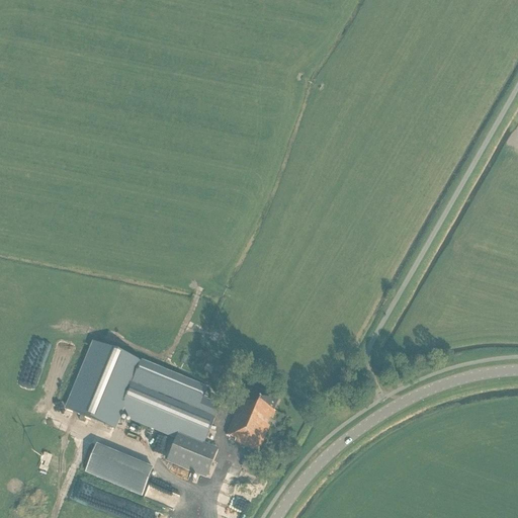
[(96,341),(67,408),(112,427),(118,414),(175,439),(166,460),(205,478),(218,449),(204,443),(221,406),(204,399),(208,390),(96,341)]
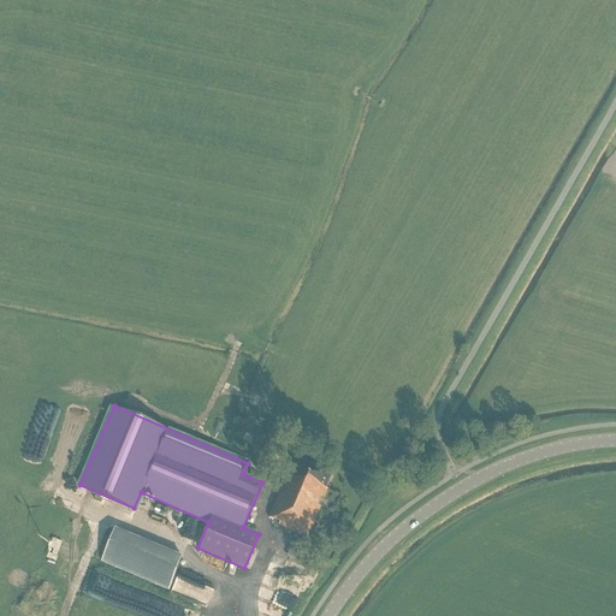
[(329,491),(325,490),(332,475),(296,458),(288,477),(286,477),(268,519),(279,523),(278,526),(307,538),(329,491)]
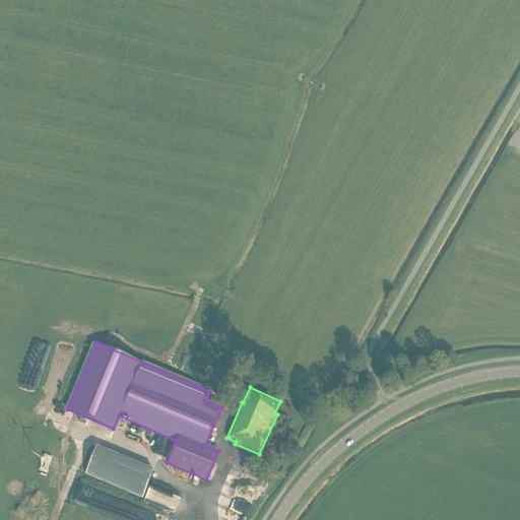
[(85,475),(142,497),(152,470),(95,449),(85,475)]
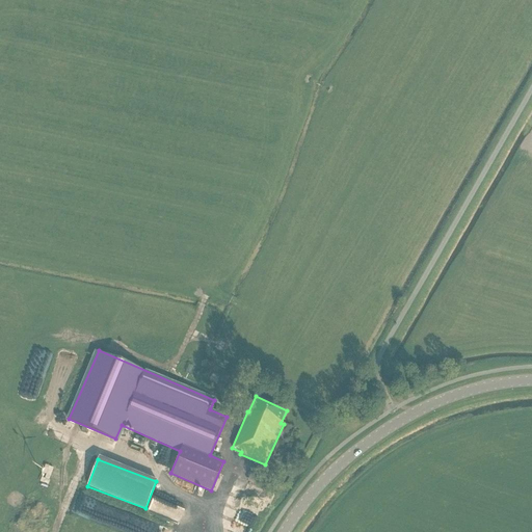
[(150,507),(181,523),(188,508),(156,494),(150,507)]
